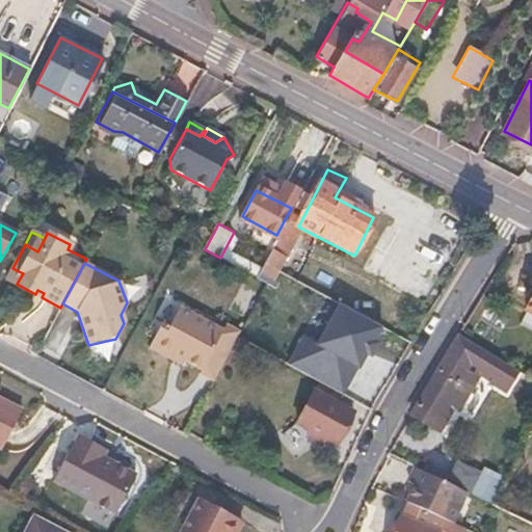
[(23,273),(12,268),(6,278),(17,284),(23,273)]
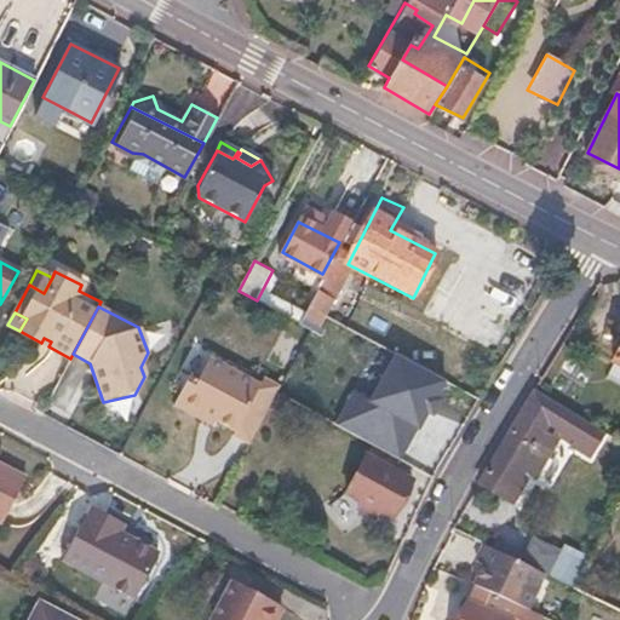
[(619,339),(608,361),(619,367),(619,339)]
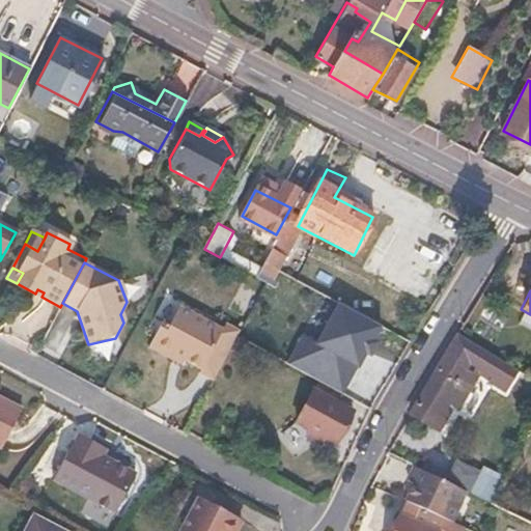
[(183,301),(182,304),(238,335),(242,328),(227,319),(225,325),(183,301)]
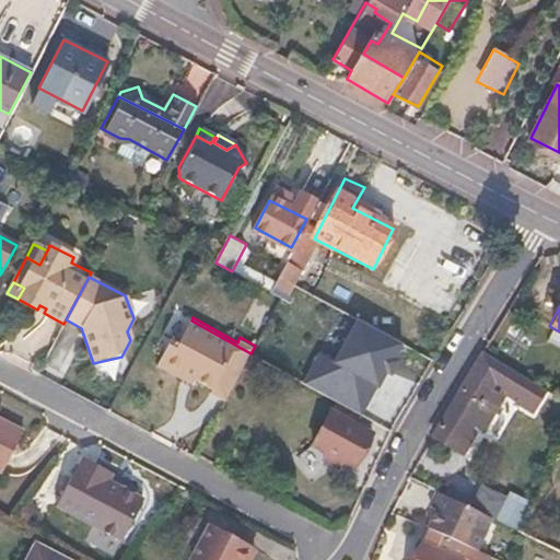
[(358,318),(350,335),(354,337),(387,353),(371,384),(375,387),(377,386),(385,373),(389,375),(397,359),(393,357),(401,342),(358,318)]
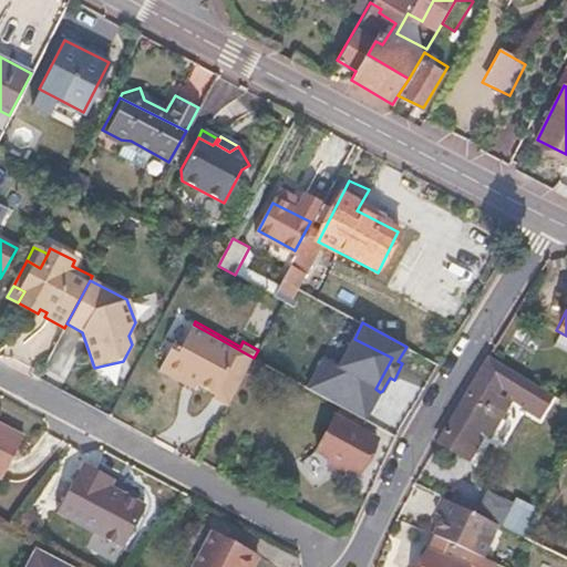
[(184,342),(176,339),(162,366),(186,379),(189,373),(200,380),(217,389),(215,394),(229,402),(254,358),(194,325),(184,342)]
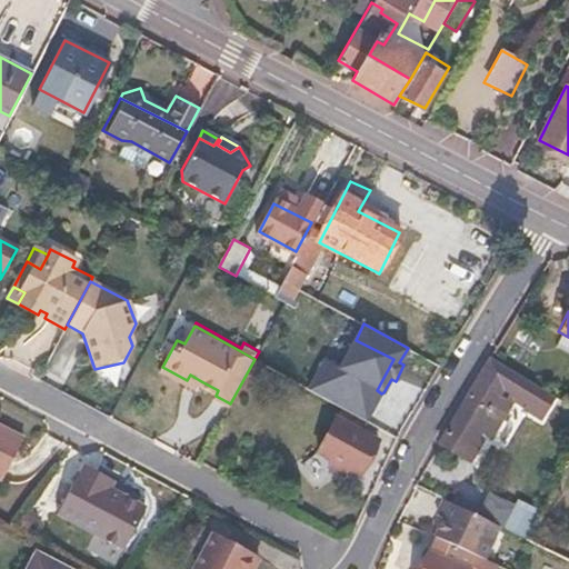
[(360,342),(356,340),(340,366),(325,358),(309,389),(367,420),(381,393),(377,390),(393,359),(360,342)]
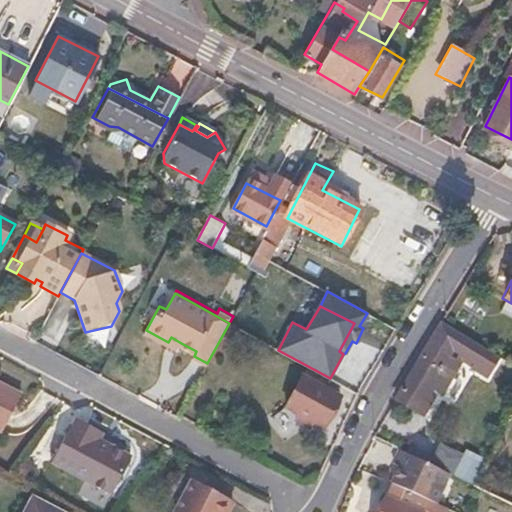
[(498,355),(442,321),(398,397),(425,413),(438,390),(443,394),(463,360),(487,374),(498,355)]
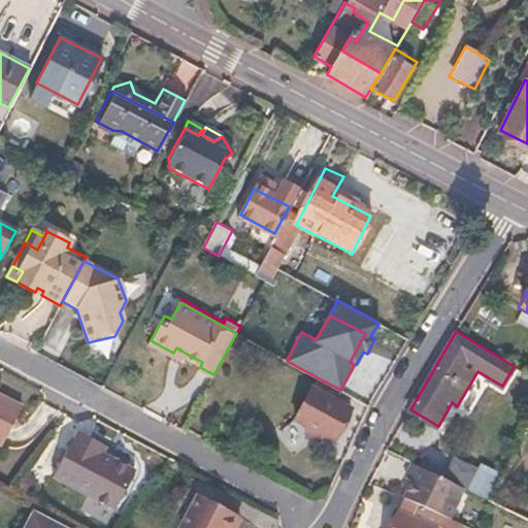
[(187,354),(176,348),(173,353),(184,359),(187,354)]
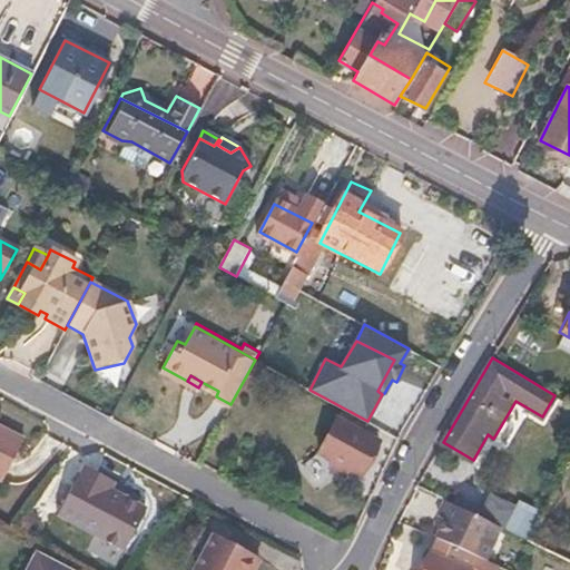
[(0,418),(0,425),(9,431),(12,424),(0,418)]
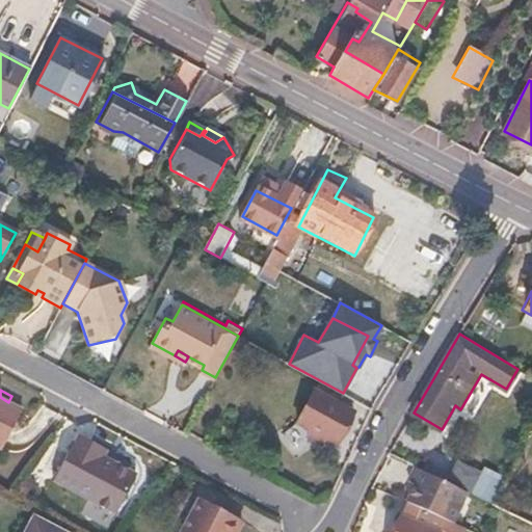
[(353,411),(317,391),(298,423),(311,430),(307,437),(319,445),(323,437),(335,445),(353,411)]
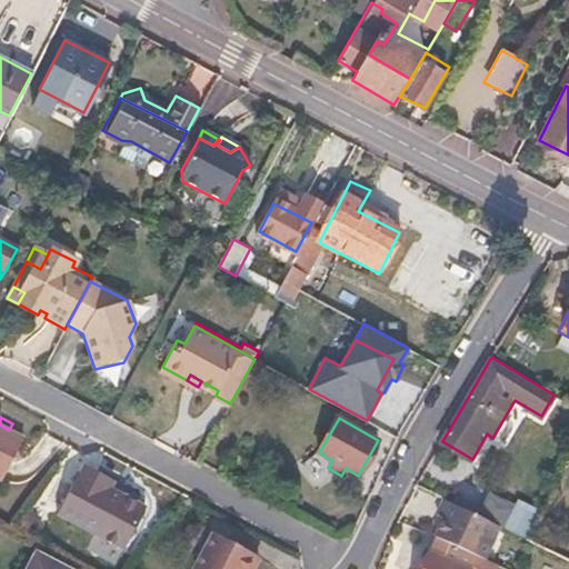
[(9,430),(0,425),(0,480),(5,483),(28,440),(9,430)]
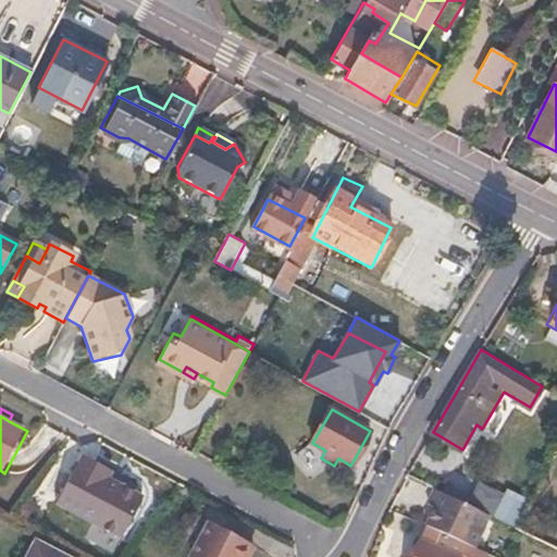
[(115,474),(87,459),(62,507),(125,541),(147,500),(127,491),(111,482),(115,474)]
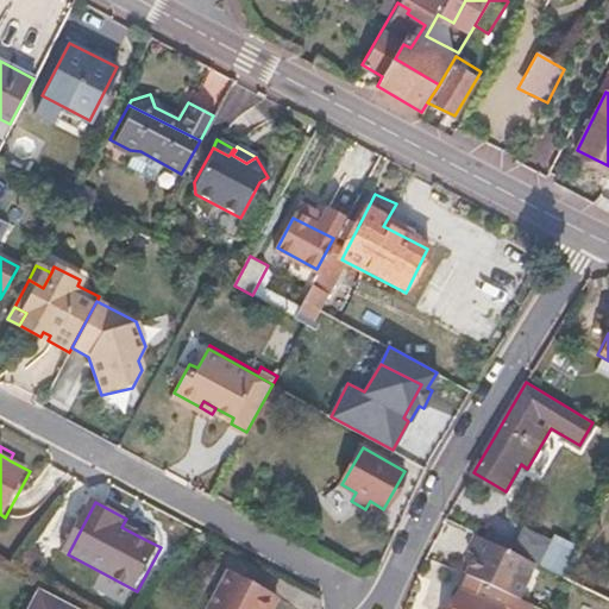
[(144,527),(126,519),(121,527),(139,537),(144,527)]
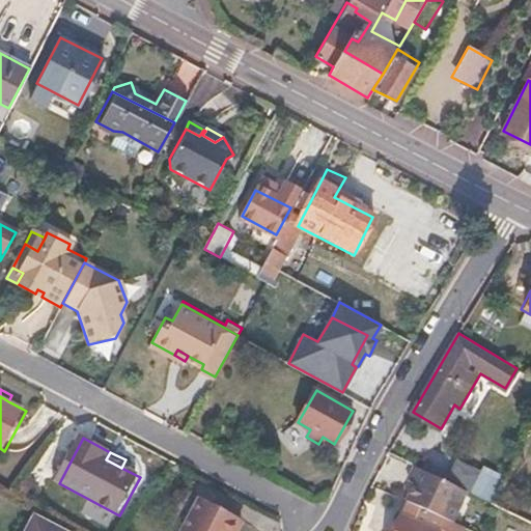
[(457,458),(448,478),(471,488),(480,470),(480,469),(457,458)]
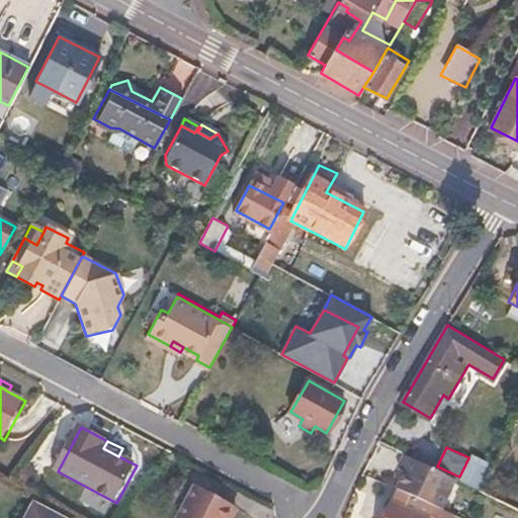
[(399,468),(404,470),(396,487),(422,499),(445,509),(460,478),(407,452),(399,468)]
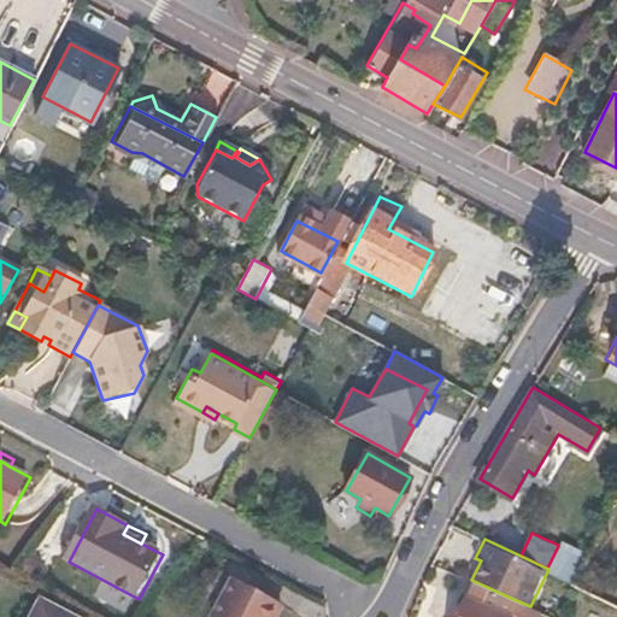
[(558,546),(547,568),(573,580),(585,558),(558,546)]
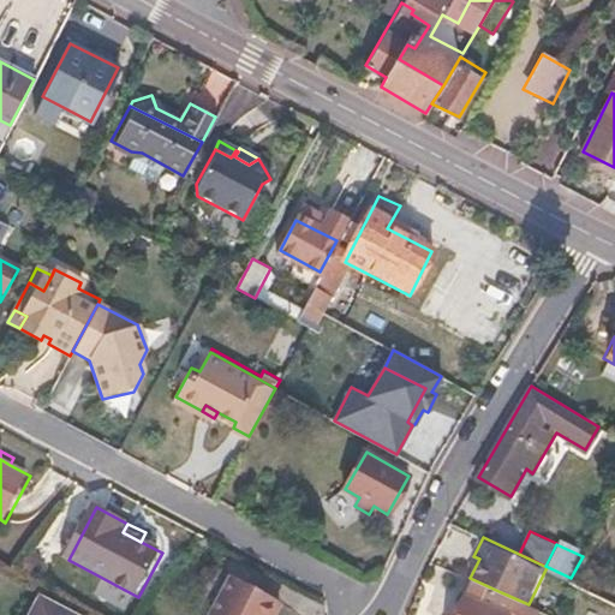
[(267,614),(276,598),(227,573),(204,614),(267,614)]
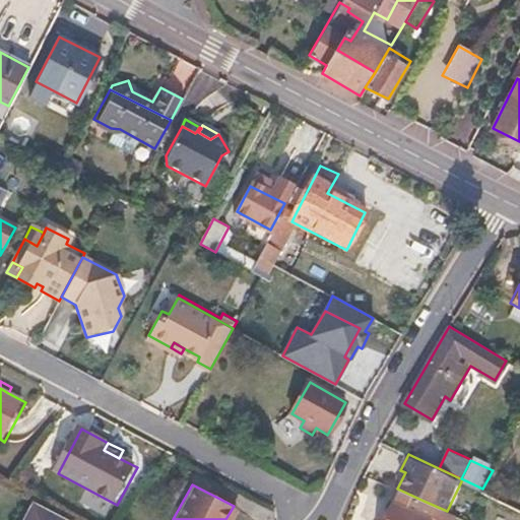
[(424,501),(397,489),(383,519),(426,519),(427,519),(417,515),(424,501)]
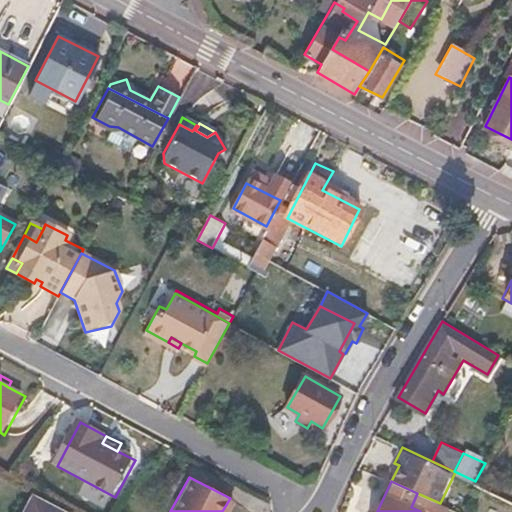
[(58,511),(35,499),(27,511),(58,511)]
